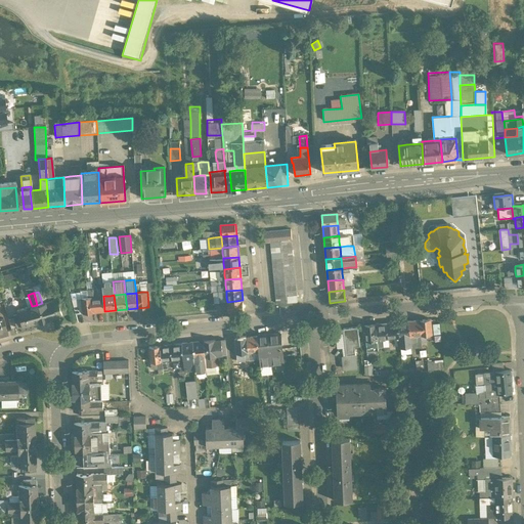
[(97,297),(92,297),(94,312),(104,311),(103,296),(97,297)]
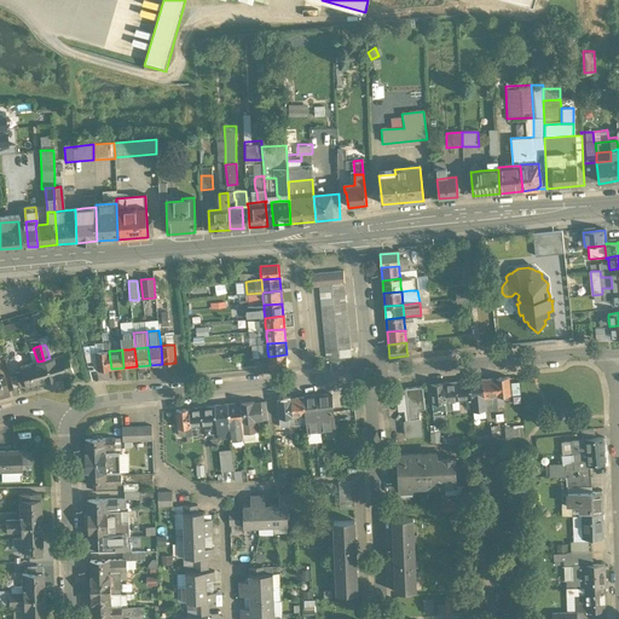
[(104,352),(96,352),(98,370),(111,369),(109,351),(104,352)]
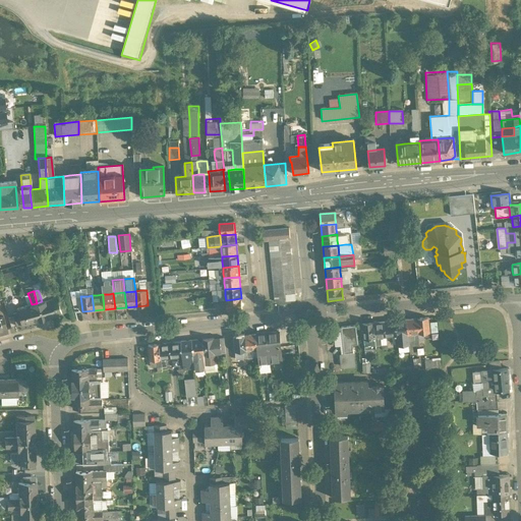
[(57,297),(47,300),(52,316),(62,313),(58,301),(57,297)]
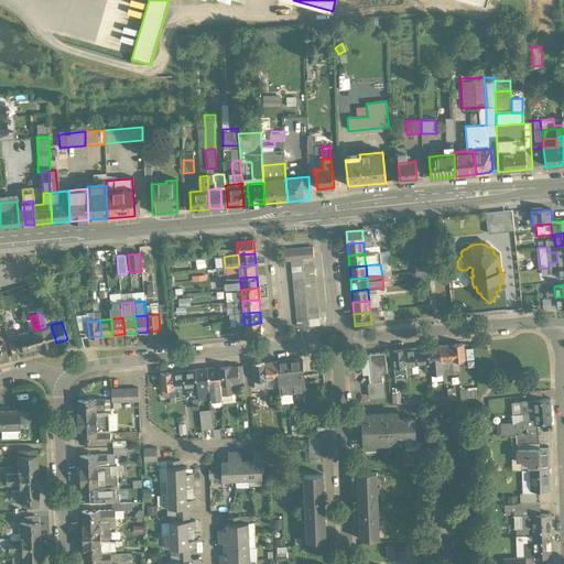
[(261,323),(245,325),(245,329),(246,337),(262,335),(261,323)]
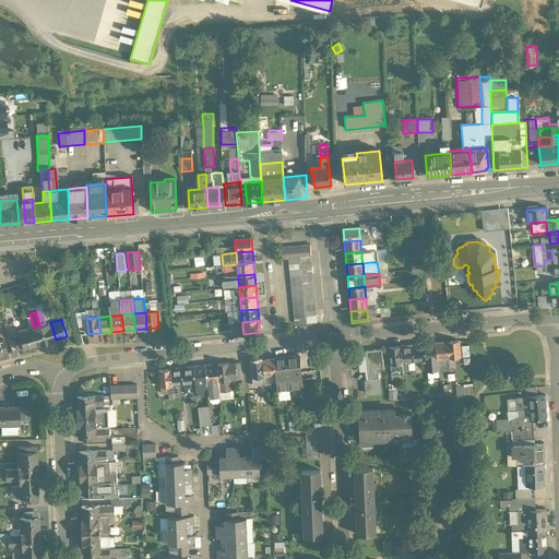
[(45,323),(39,325),(45,343),(56,340),(50,322),(45,323)]
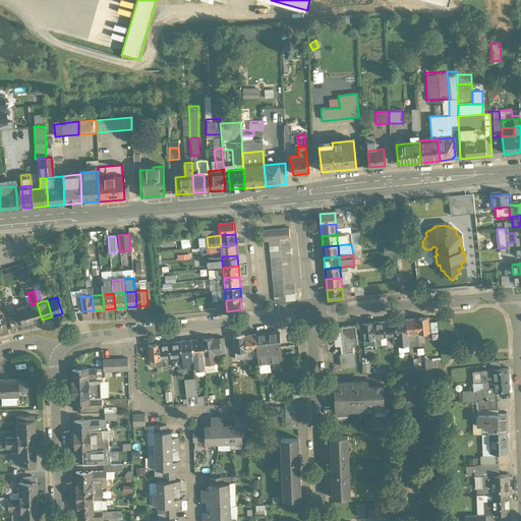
[(63,300),(58,301),(62,313),(66,312),(63,300)]
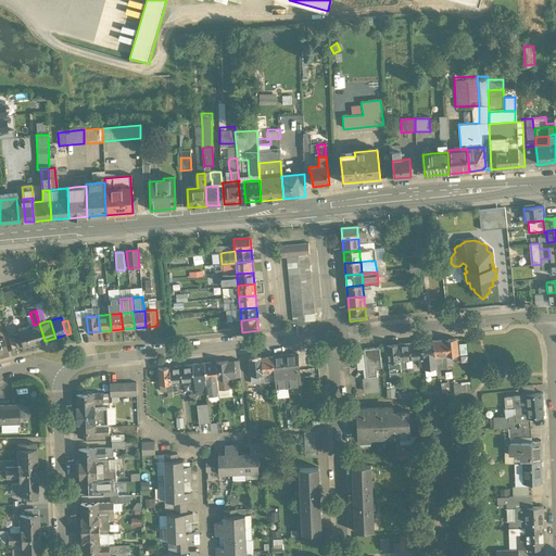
[(15,324),(7,327),(9,337),(13,336),(19,335),(17,330),(15,324)]
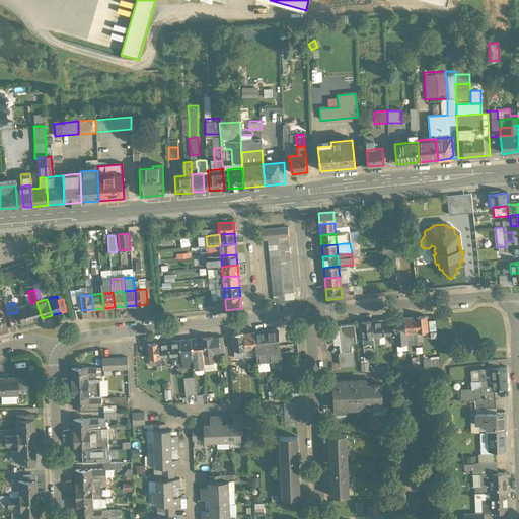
[(31,303),(26,305),(31,321),(42,318),(36,302),(31,303)]
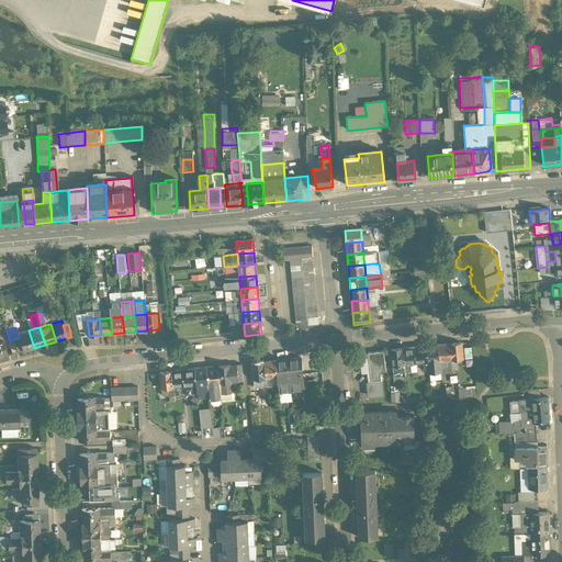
[(29,330),(18,334),(19,338),(22,351),(34,348),(29,330)]
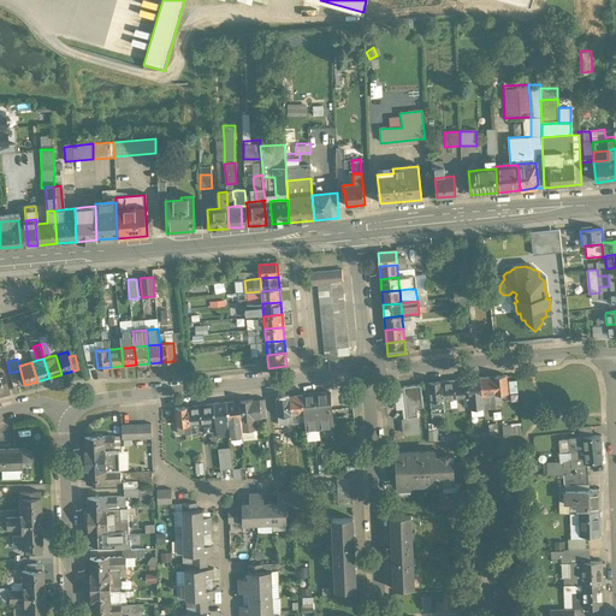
[(21,371),(15,372),(19,386),(24,385),(21,371)]
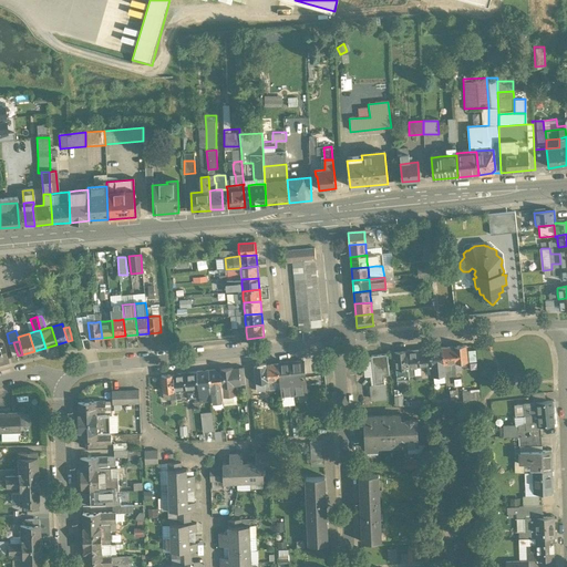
[(465,346),(453,347),(455,363),(461,363),(467,362),(465,346)]
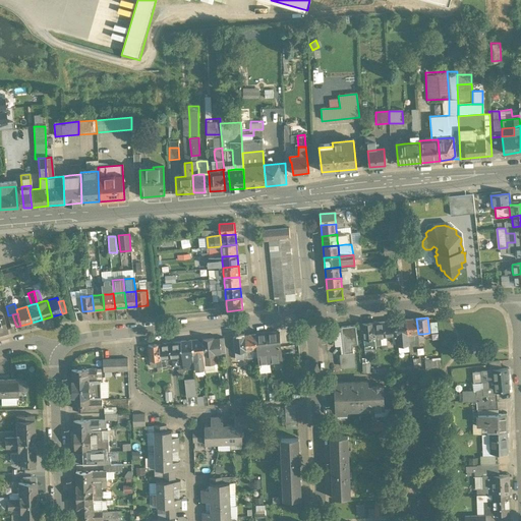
[(416,319),(406,320),(407,335),(408,336),(413,335),(418,334),(416,319)]
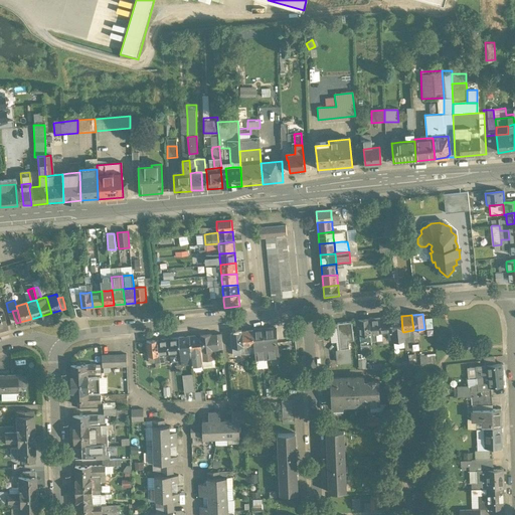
[(401,316),(390,318),(392,333),(402,331),(401,316)]
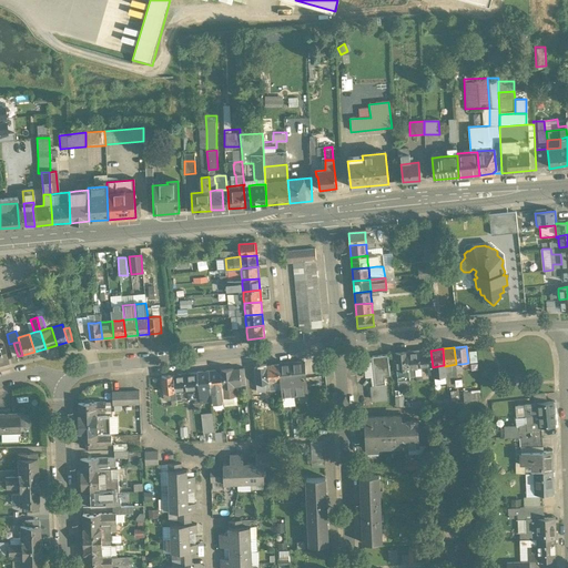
[(430,351),(419,352),(421,368),(427,367),(433,367),(430,351)]
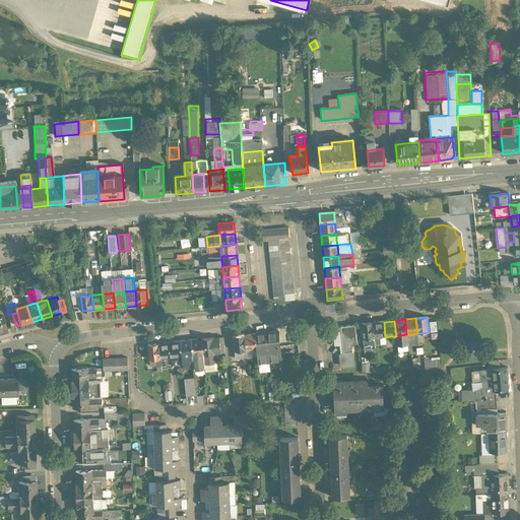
[(373,322),(362,323),(363,339),(375,338),(373,323),(373,322)]
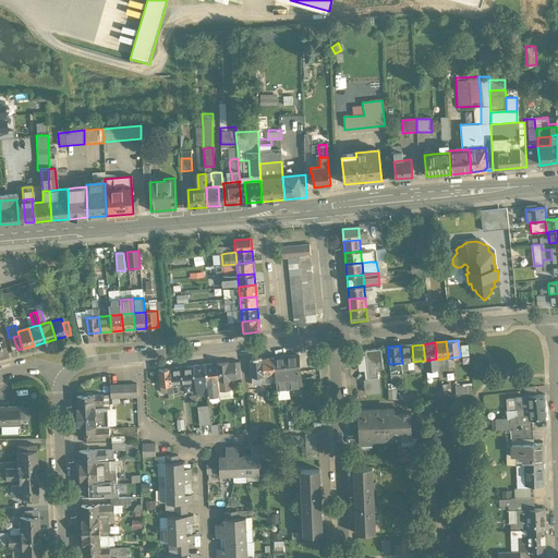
[(412,346),(400,347),(402,363),(408,362),(413,362),(412,346)]
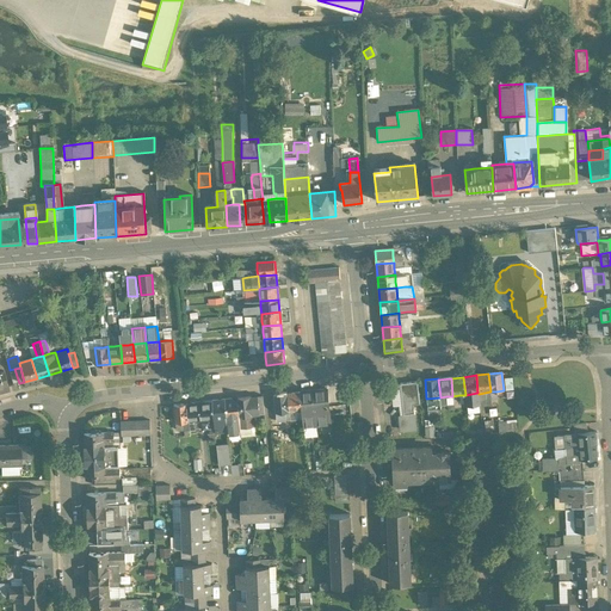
[(419,403),(417,382),(400,384),(402,406),(413,405),(419,403)]
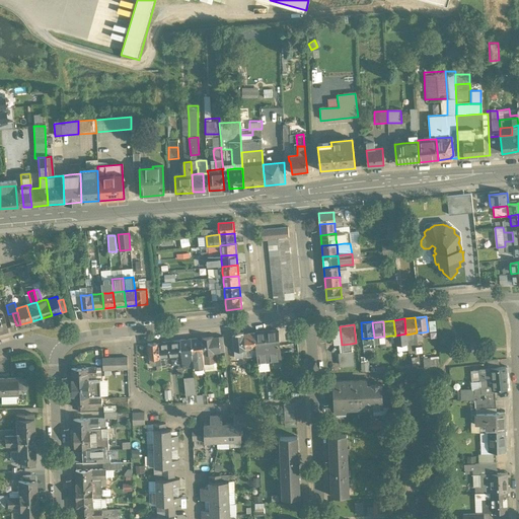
[(278,330),(266,332),(269,361),(281,360),(279,346),(278,341),(279,341),(278,330)]
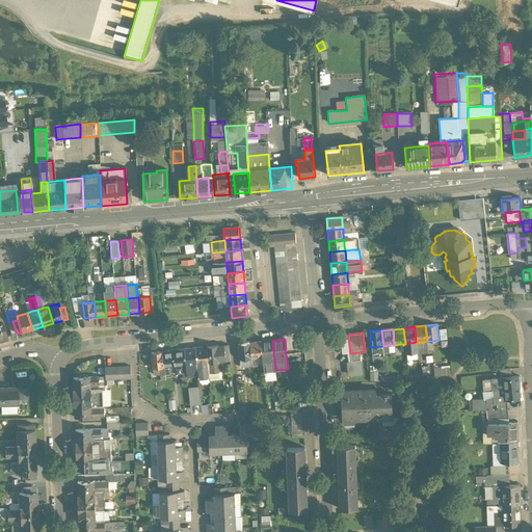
[(272,341),(261,342),(263,357),(263,365),(264,371),(275,370),(272,341)]
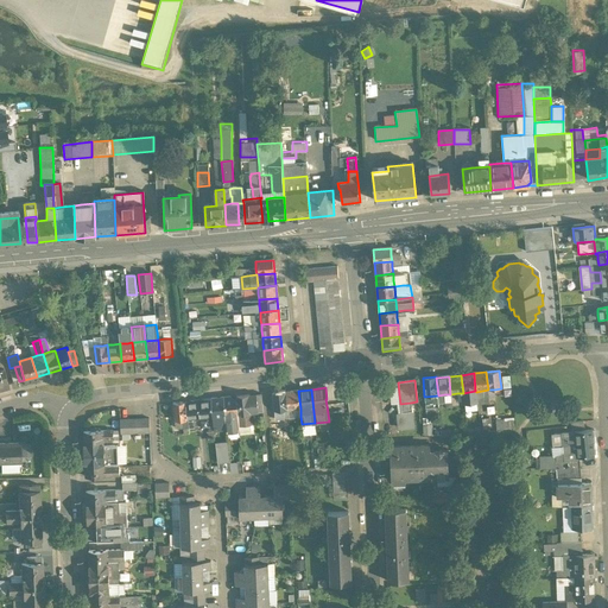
[(298,391),(286,392),(287,410),(293,410),(301,409),(298,391)]
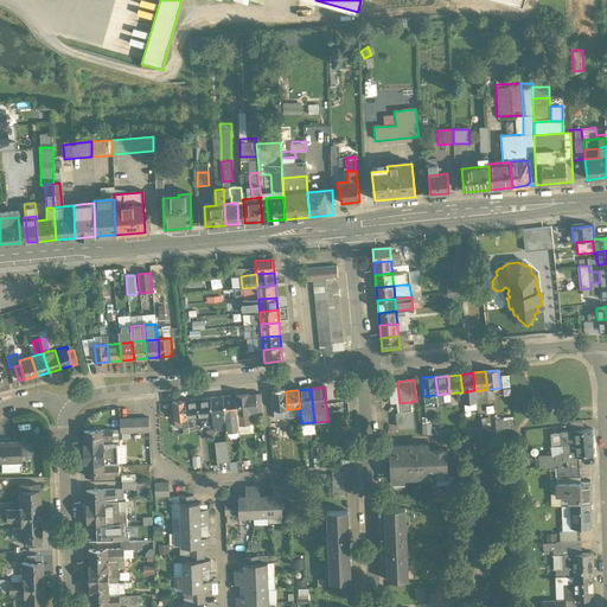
[(474,390),(462,393),(464,401),(464,403),(477,402),(475,391),(474,390)]
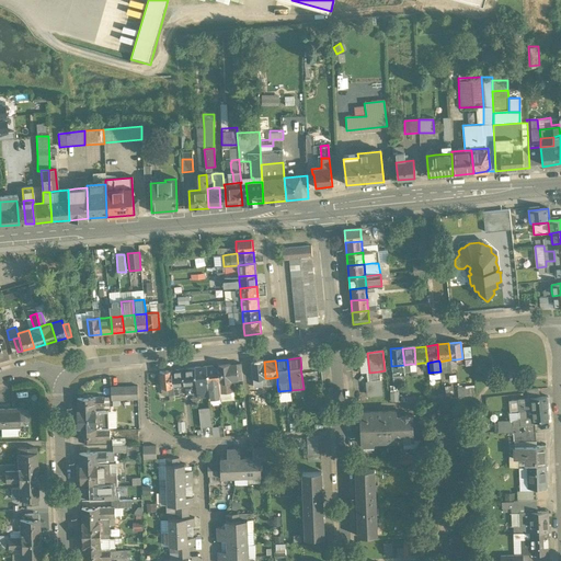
[(264,362),(252,363),(253,379),(261,379),(265,378),(264,362)]
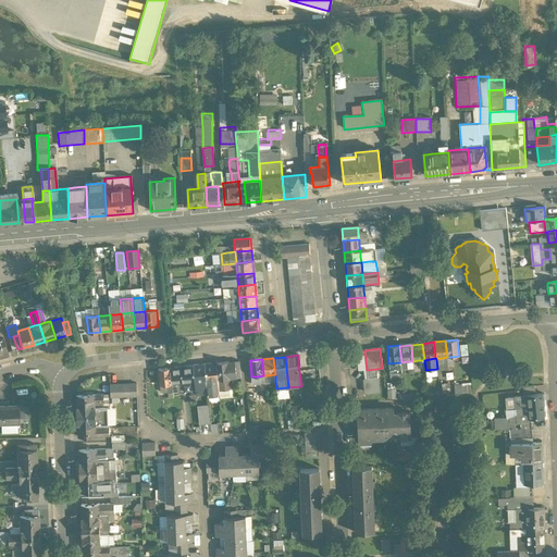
[(235,362),(217,363),(218,380),(230,379),(236,379),(235,362)]
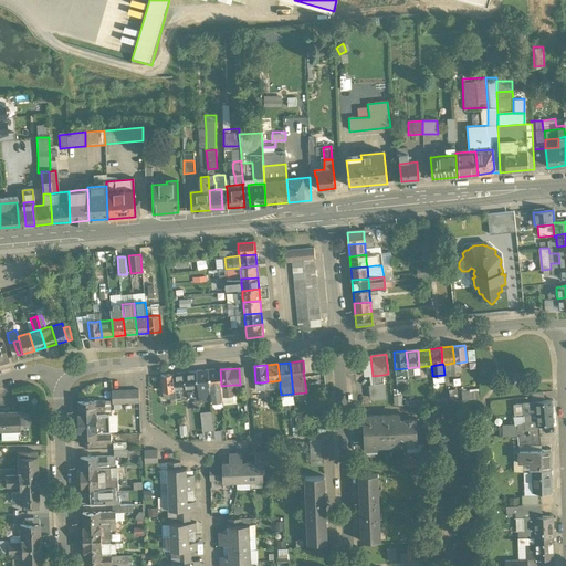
[(395,369),(396,380),(409,379),(408,376),(408,368),(395,369)]
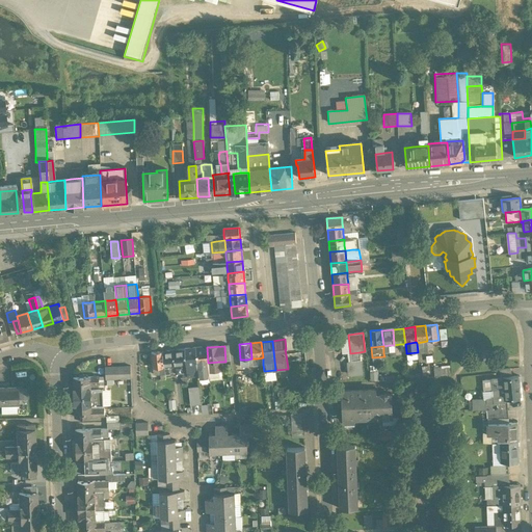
[(207,347),(195,348),(197,364),(208,363),(207,347)]
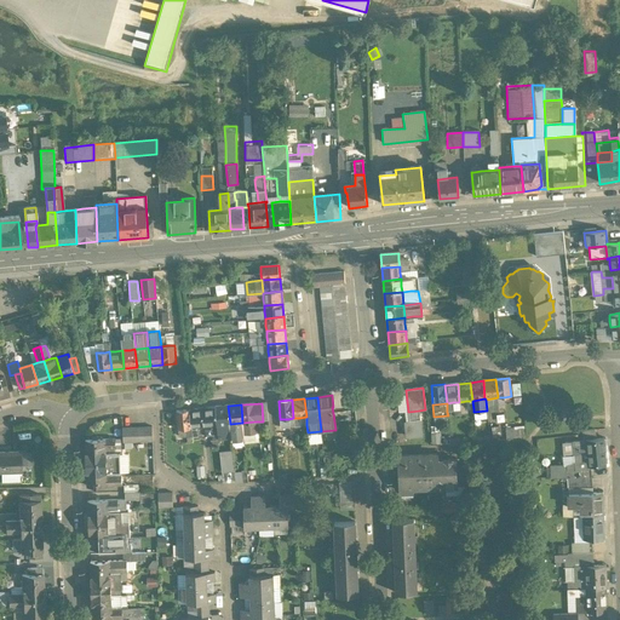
[(228,406),(214,407),(217,425),(223,425),(230,424),(228,406)]
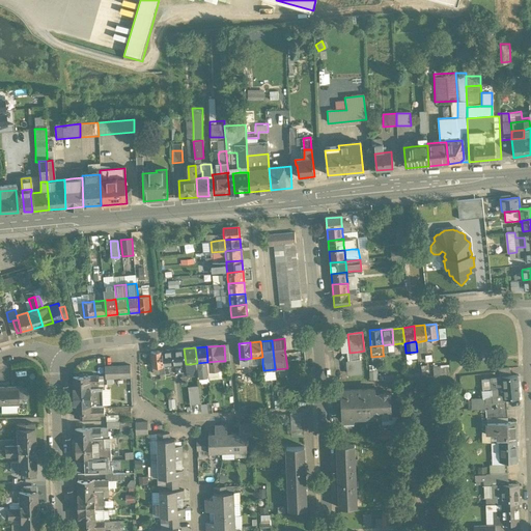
[(184,348),(173,350),(174,365),(180,365),(186,364),(184,348)]
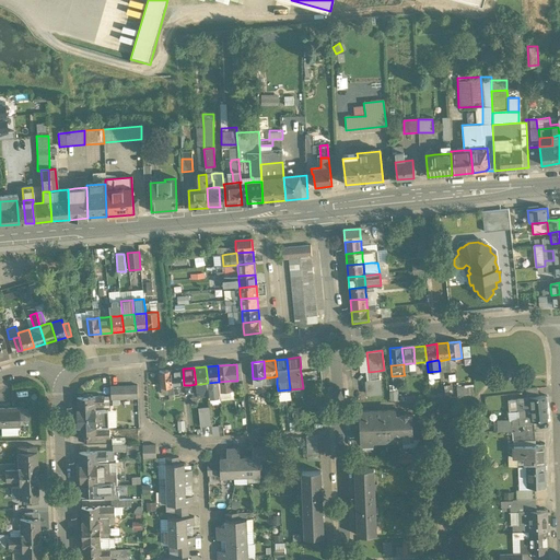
[(183,369),(171,370),(173,386),(178,386),(184,385),(183,369)]
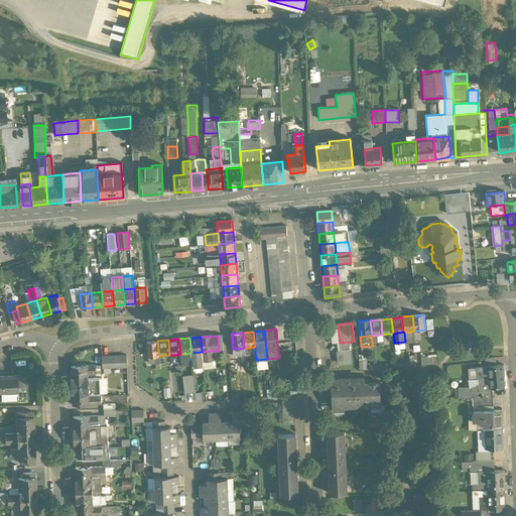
[(157,341),(146,342),(148,357),(154,357),(159,356),(157,341)]
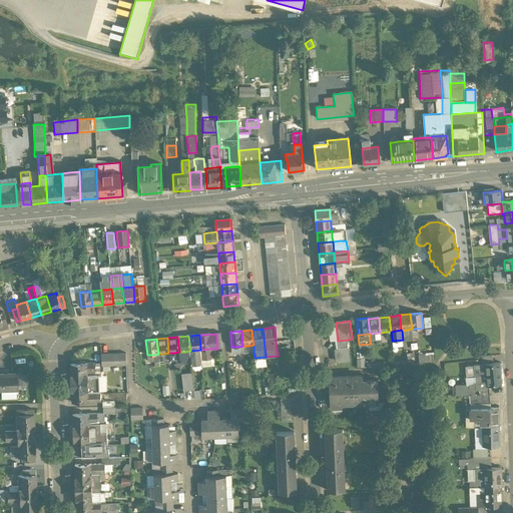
[(349,361),(347,340),(338,341),(335,341),(337,362),(349,361)]
